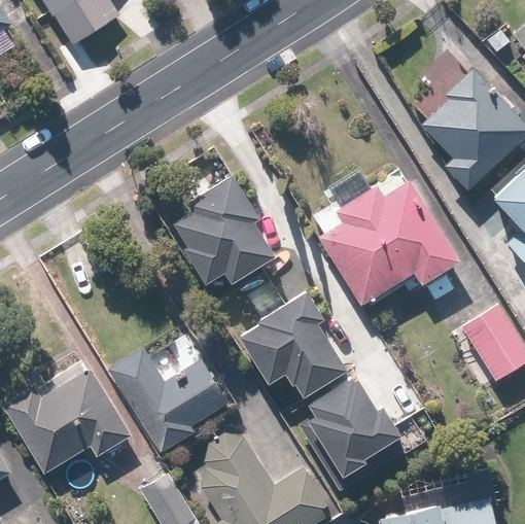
[(41,0),(71,47),(121,16),(110,0),(41,0)]
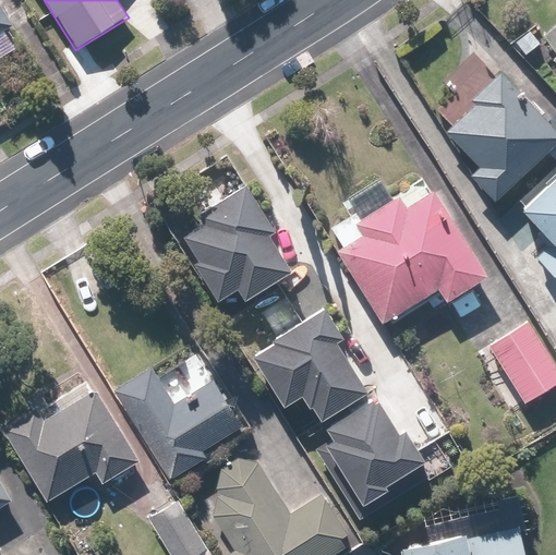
[(0,34),(12,26),(0,5),(0,34)]
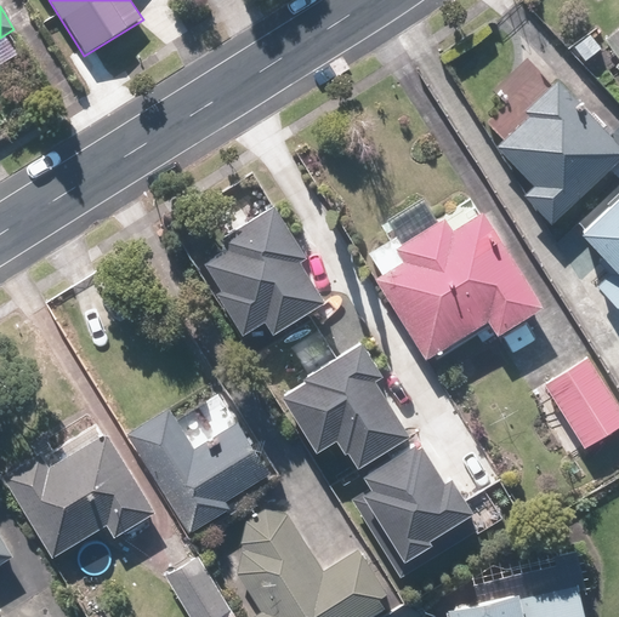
[(523,198),(551,226),(618,160),(618,143),(557,80),(524,112),(529,116),(497,148),(534,187),(523,198)]
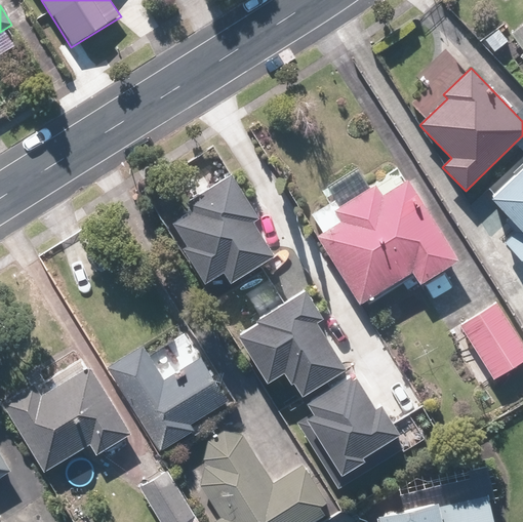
[(504,242),(522,262),(522,166),(490,198),(510,217),(504,223),(514,233),(504,242)]
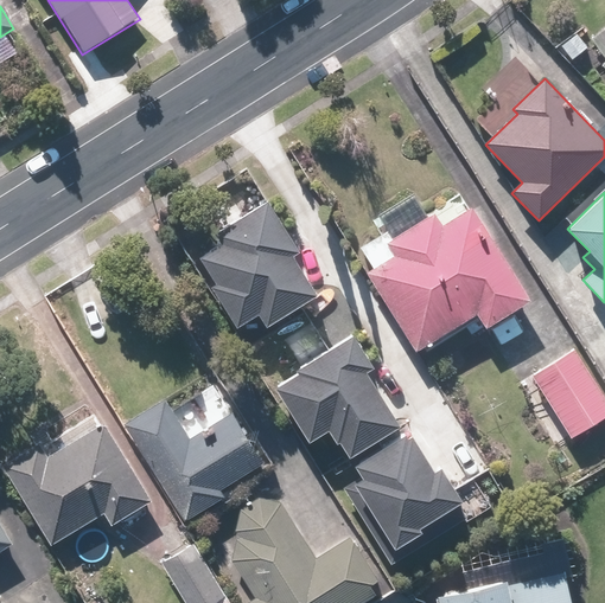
[(305,251),(271,199),(216,233),(222,242),(197,258),(242,327),(263,314),(272,326),(320,294),(297,256),(305,251)]
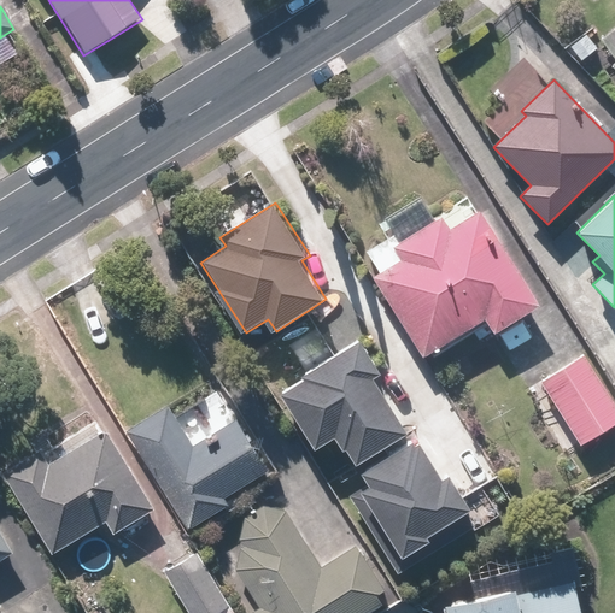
[(402,261),(372,280),(422,358),(482,319),(493,335),(540,305),(479,211),(450,230),(441,217),(393,248),(402,261)]
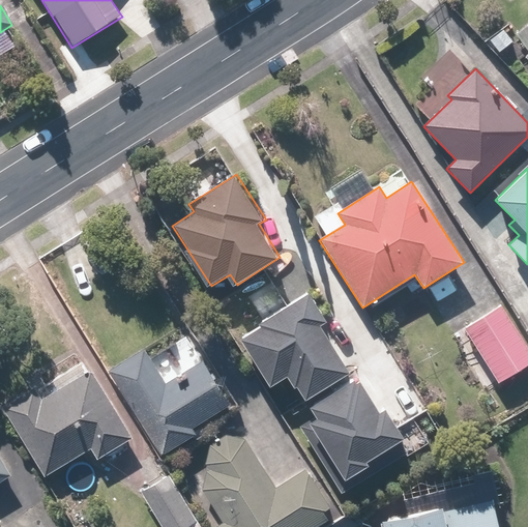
[(236,329),(267,377),(282,368),(301,397),(349,366),(319,318),(327,313),(308,284),(236,329)]
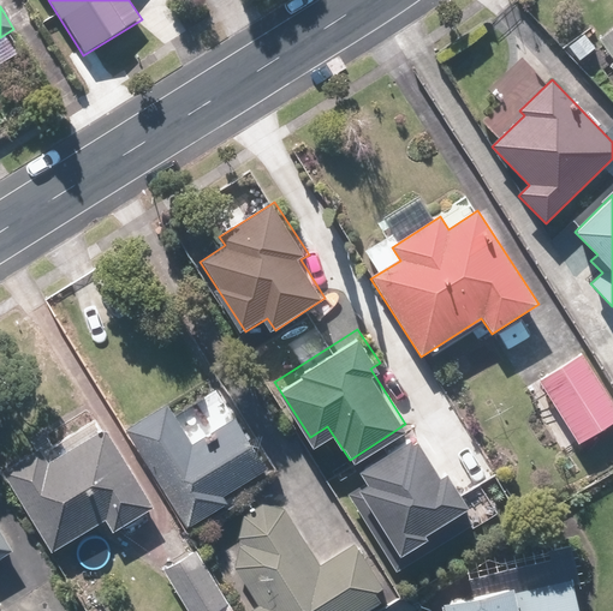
[(540,383),(578,445),(612,424),(612,402),(584,355),(540,383)]
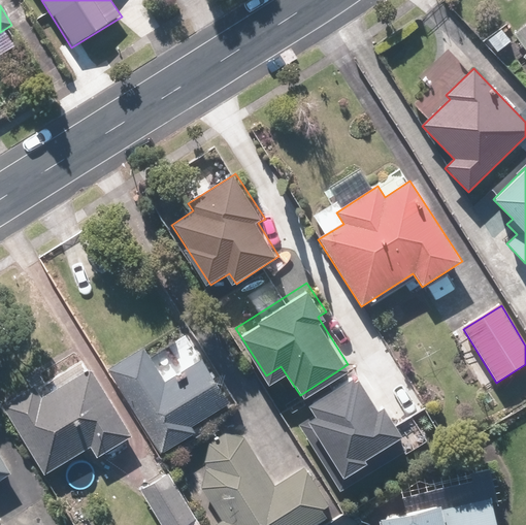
[(144,348),(108,369),(160,456),(196,434),(192,426),(231,403),(204,359),(165,382),(144,348)]
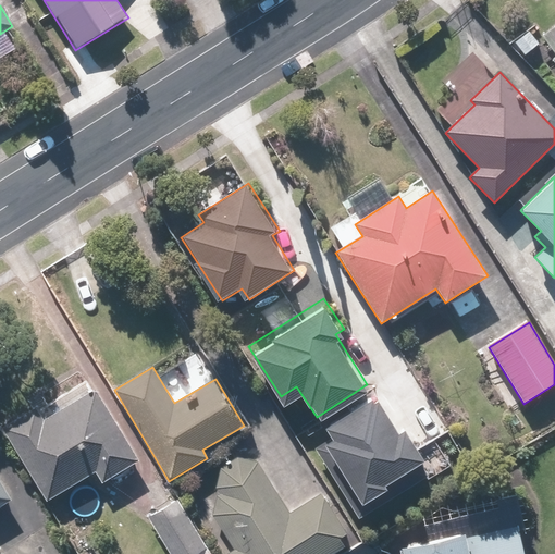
[(35,408),(2,428),(47,501),(96,471),(102,483),(140,462),(97,389),(42,421),(35,408)]
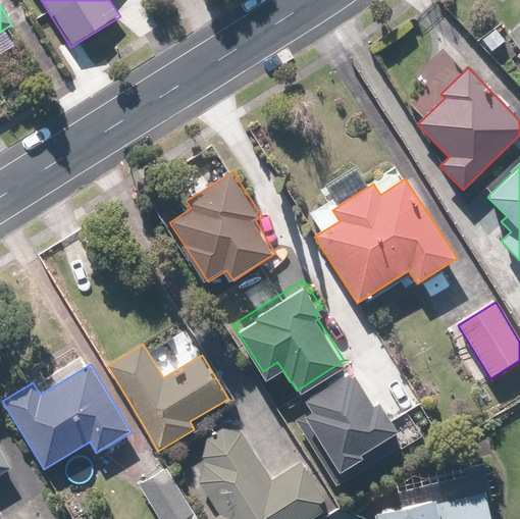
[(307,405),(292,414),(333,482),(404,440),(377,397),(371,401),(349,364),(300,393),(307,405)]
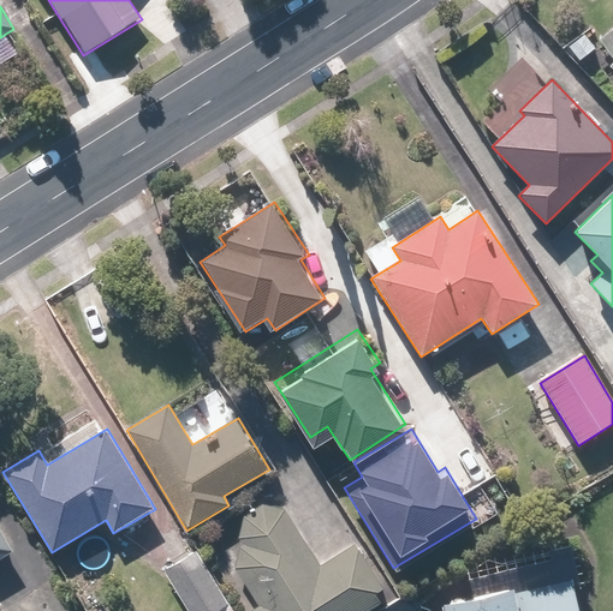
[(370,610),(388,600),(356,546),(320,568),(299,534),(297,531),(283,511),(262,504),(243,516),(238,538),(242,544),(233,568),(256,605),(248,610),(370,610)]
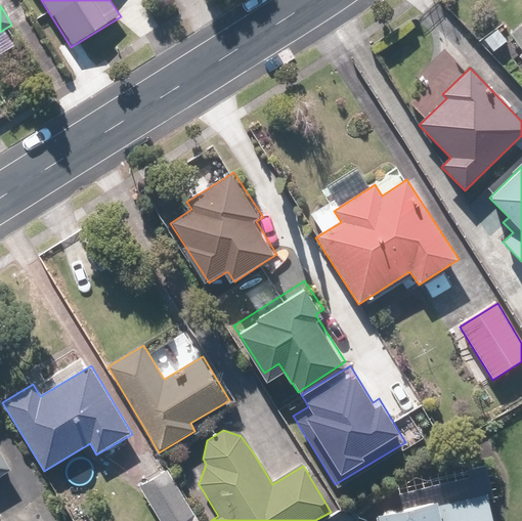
[(0,476),(12,469),(0,448),(0,476)]
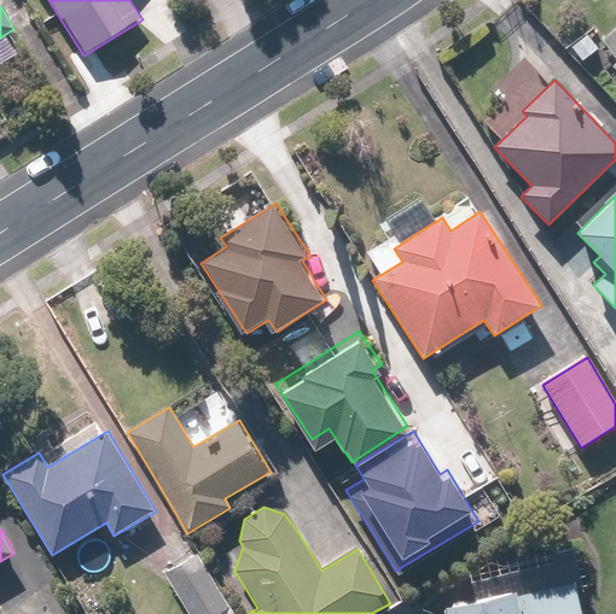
[(193,554),(162,573),(186,613),(226,613),(228,612),(193,554)]
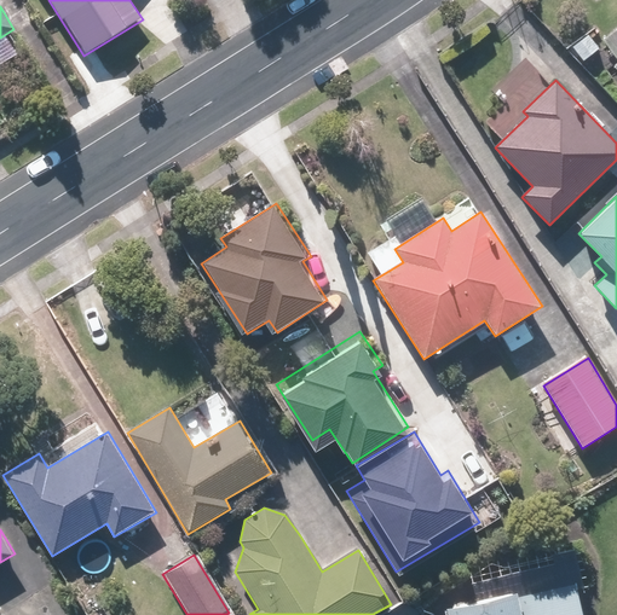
[(582,614),(575,582),(520,596),(518,590),(447,607),(448,614),(582,614)]
